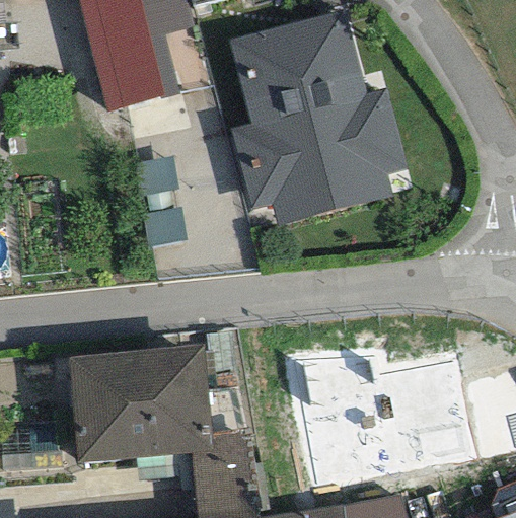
[(79,0),(107,112),(162,95),(139,0),(79,0)]
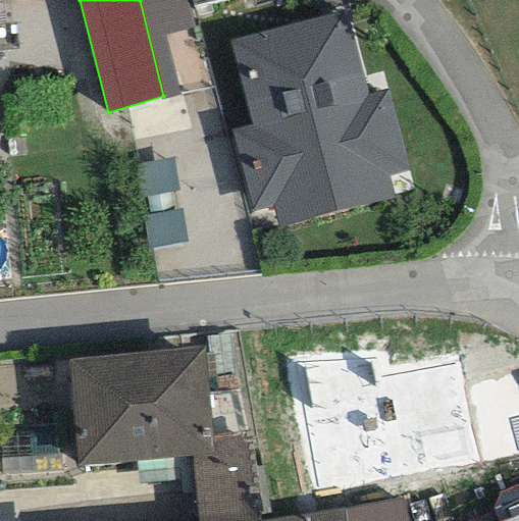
[(140,0),(163,96),(164,99),(182,95),(166,34),(194,27),(188,0),(140,0)]
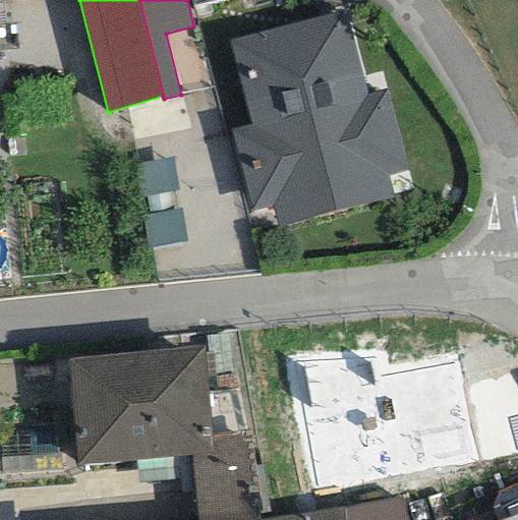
[(346,11),(230,42),(252,125),(231,130),(252,210),(274,205),(280,228),(395,197),(389,176),(410,170),(389,89),(368,94),(346,11)]
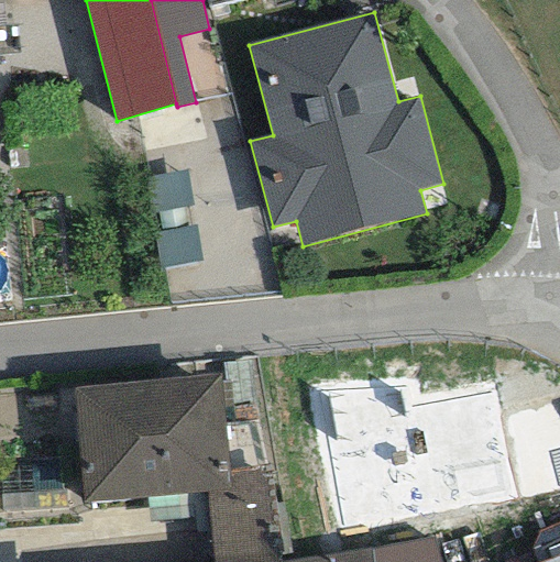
[(221,374),(75,387),(85,502),(208,491),(231,488),(230,473),(221,374)]
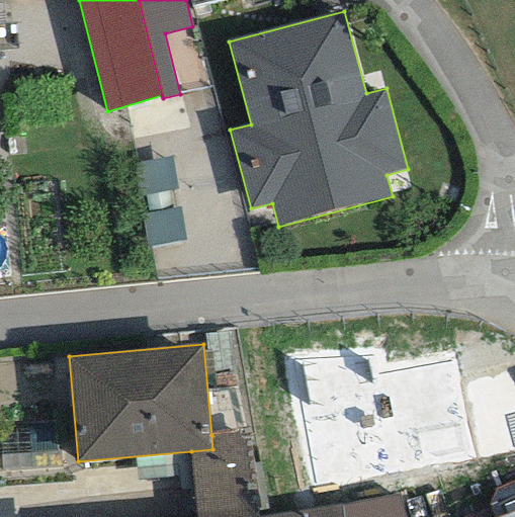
[(375,356),(294,360),(318,487),(473,458),(454,361),(379,374),(375,356)]
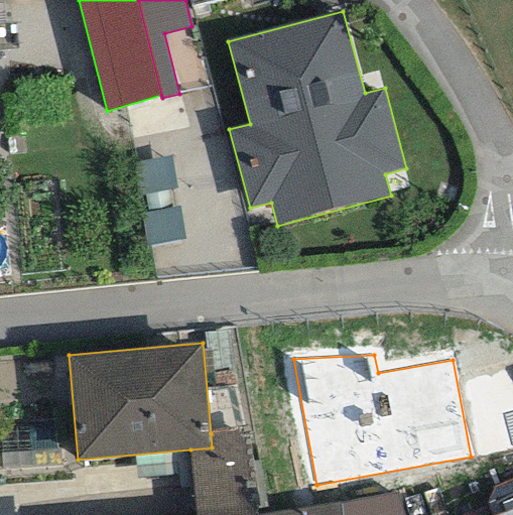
[(257,514),(249,429),(211,433),(212,447),(190,449),(197,514),(257,514)]
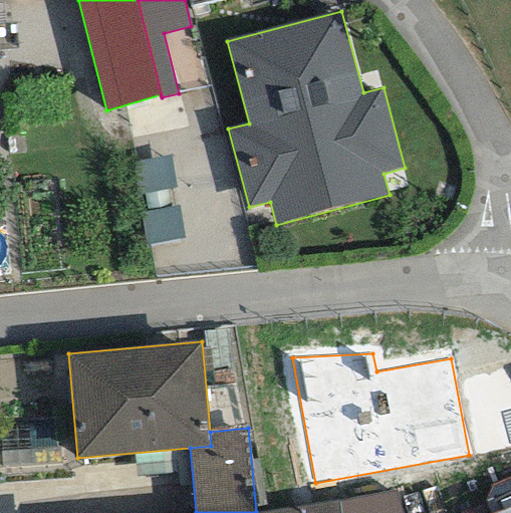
[(404,512),(399,487),(339,499),(340,512),(404,512)]
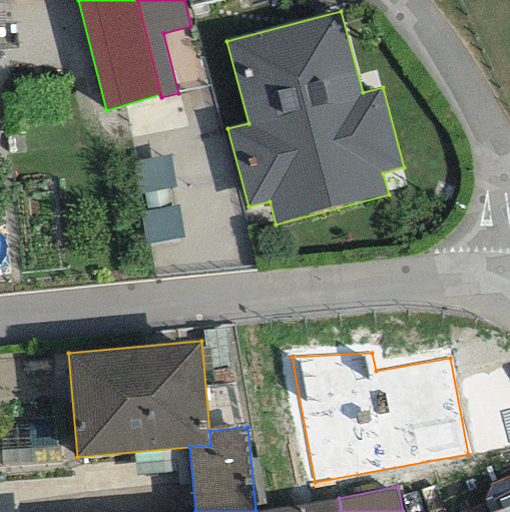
[(340,511),(339,498),(258,511),(340,511)]
